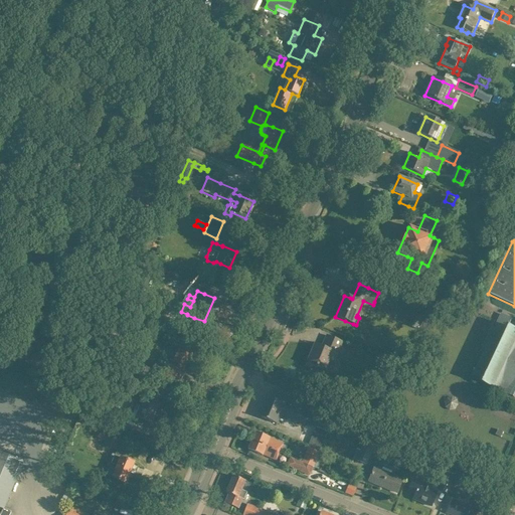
[(408,326),(417,330),(419,325),(420,326),(424,318),(415,314),(415,315),(411,318),(408,326)]
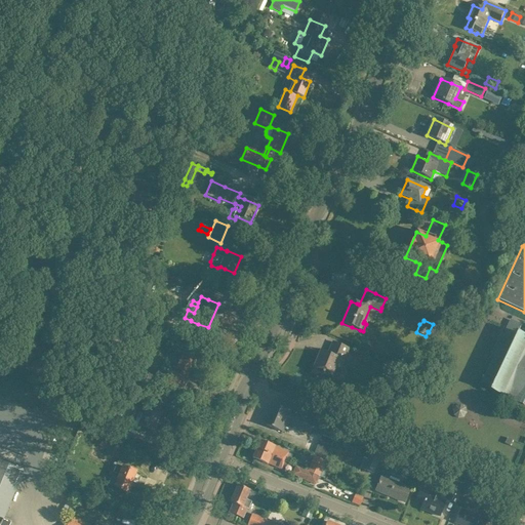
[(502,395),(512,399),(513,398),(515,399),(514,400),(515,401),(516,399),(524,403),(524,405),(524,404),(524,402),(523,402),(524,396),(524,328),(521,327),(522,325),(512,320),(507,330),(482,381),(489,386),(490,385),(493,386),(492,389),(502,394),(502,395)]
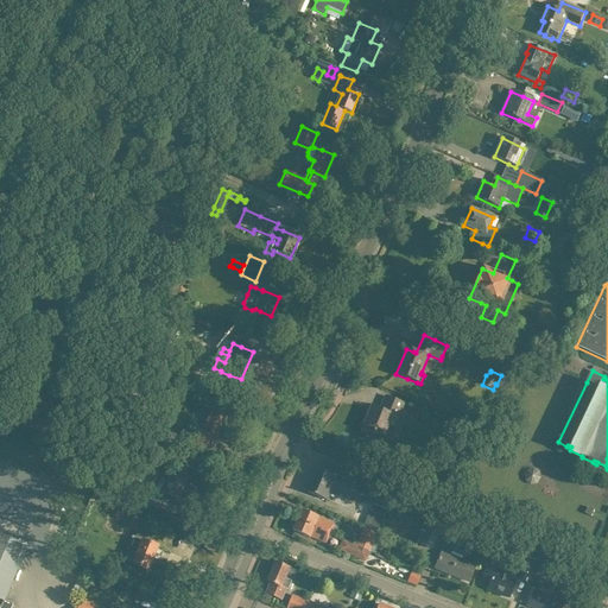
[(361,432),(372,437),(373,438),(374,434),(384,438),(390,425),(393,428),(404,404),(386,397),(380,411),(372,407),(361,432)]
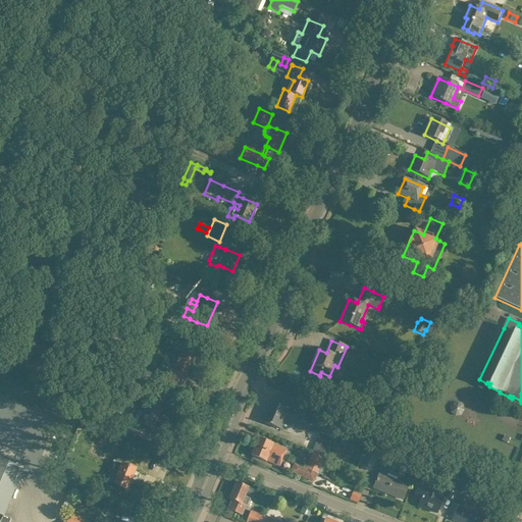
[(163,382),(171,386),(180,389),(186,377),(185,377),(193,358),(181,354),(173,373),(168,370),(163,382)]
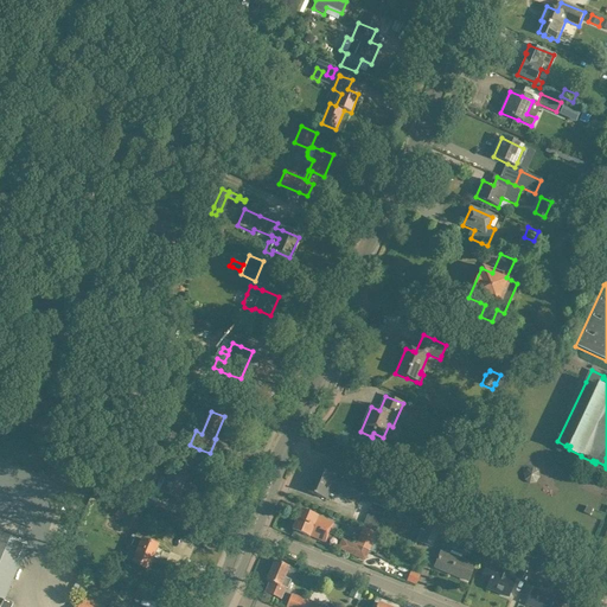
[(457,432),(467,436),(472,425),(460,421),(457,432)]
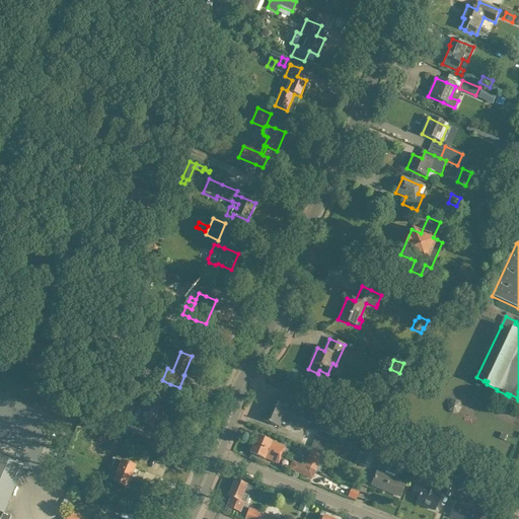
[(145,373),(141,382),(152,386),(156,377),(145,373)]
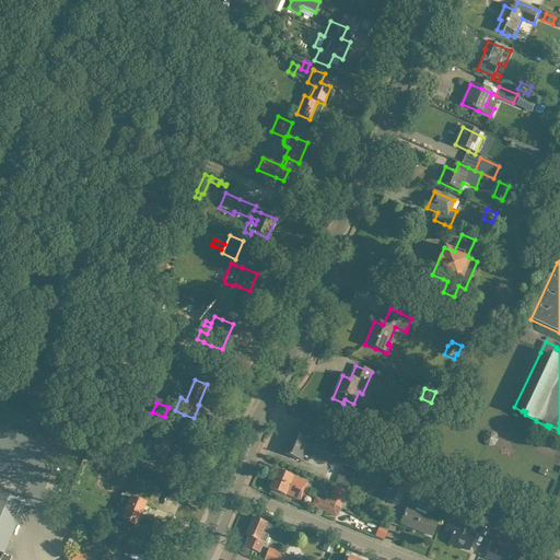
[(283,454),(294,458),(300,462),(304,452),(330,463),(330,461),(342,466),(361,474),(368,459),(349,451),(350,447),(296,424),(293,433),(292,433),(283,454)]
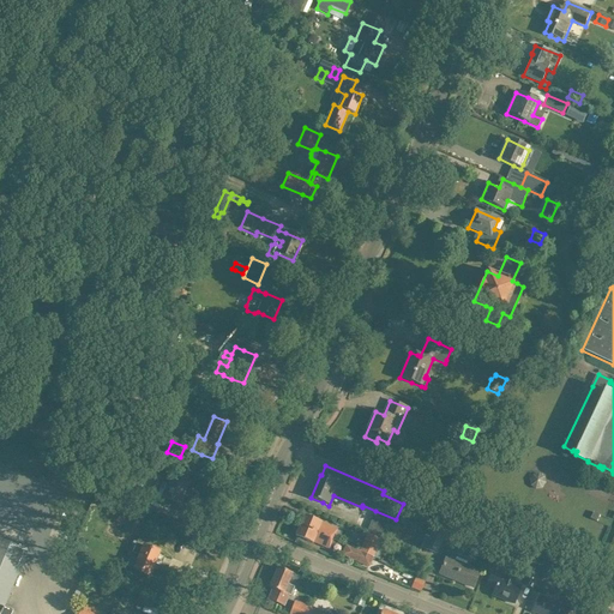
[(163,498),(168,499),(179,505),(190,479),(179,474),(172,471),(168,470),(166,477),(169,479),(167,485),(162,482),(157,495),(163,498)]
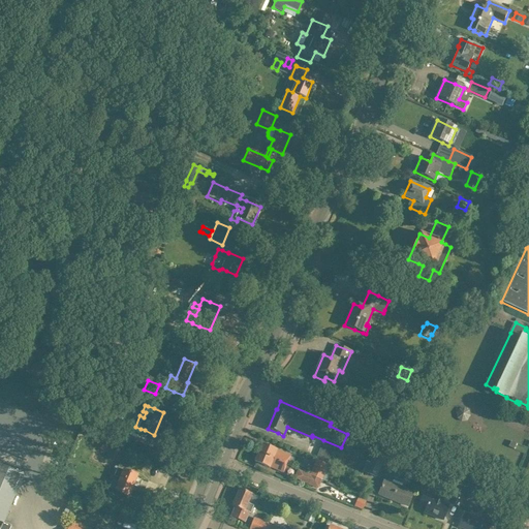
[(459,409),(456,413),(457,418),(461,422),(466,421),(469,416),(468,411),(464,408),(459,409)]
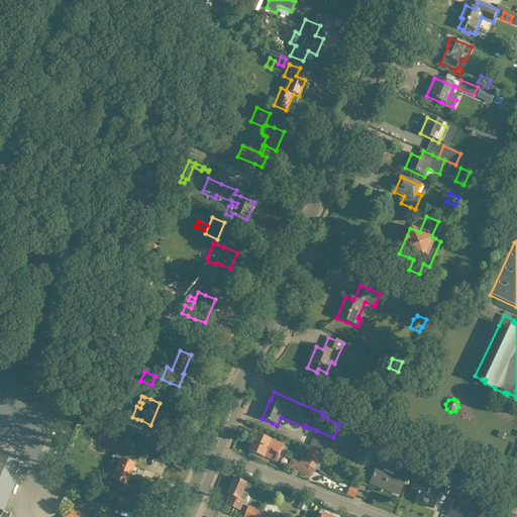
[(112,438),(101,433),(100,433),(99,432),(96,438),(98,439),(98,440),(109,445),(112,438)]
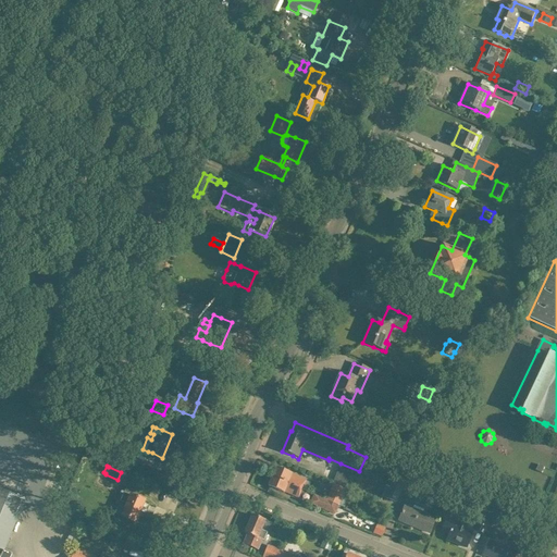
[(337,472),(349,477),(353,470),(339,466),(337,472)]
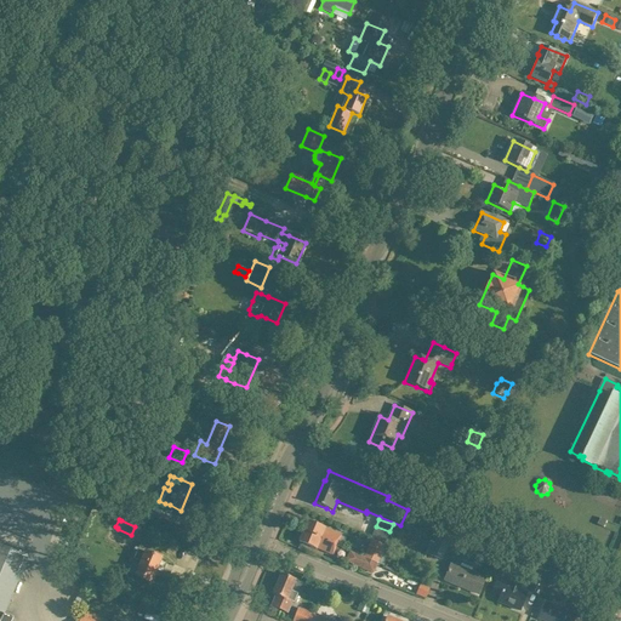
[(307,522),(303,531),(336,545),(343,548),(346,539),(340,536),(331,533),(330,535),(323,531),(325,529),(307,522)]
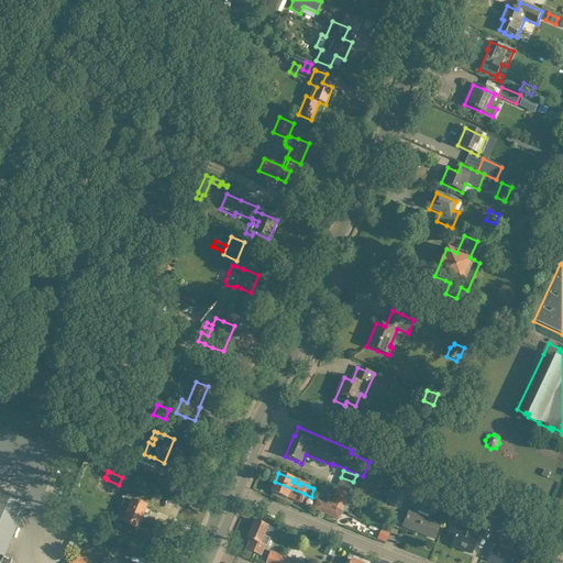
[(305,494),(275,482),(271,492),(287,498),(288,495),(294,497),(294,499),(301,503),(305,494)]
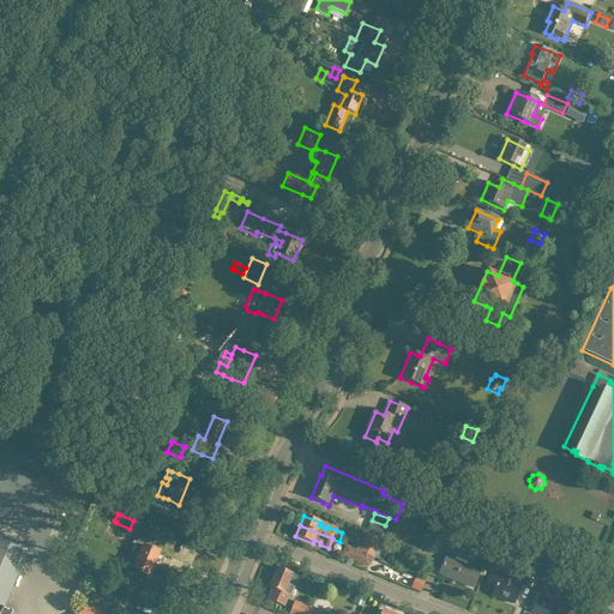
[(426,549),(437,554),(446,529),(435,525),(426,549)]
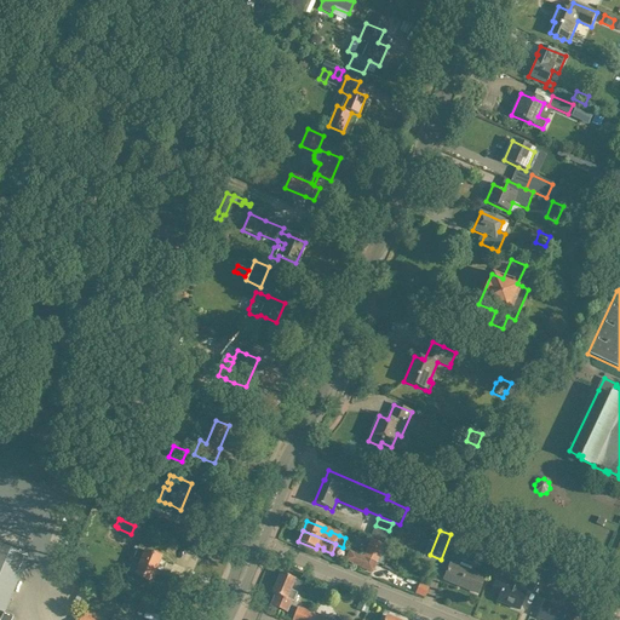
[(371,539),(363,557),(377,563),(383,566),(386,555),(383,552),(385,545),(384,544),(380,543),(371,539)]
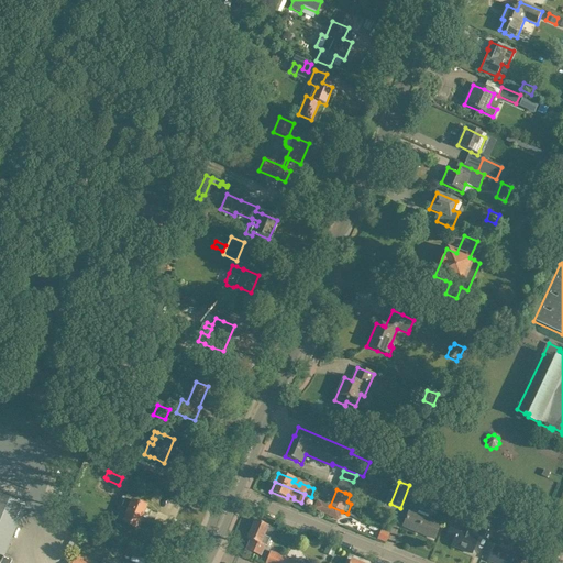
[(10,562),(11,562),(10,561),(3,558),(25,507),(0,495),(0,562),(10,562)]
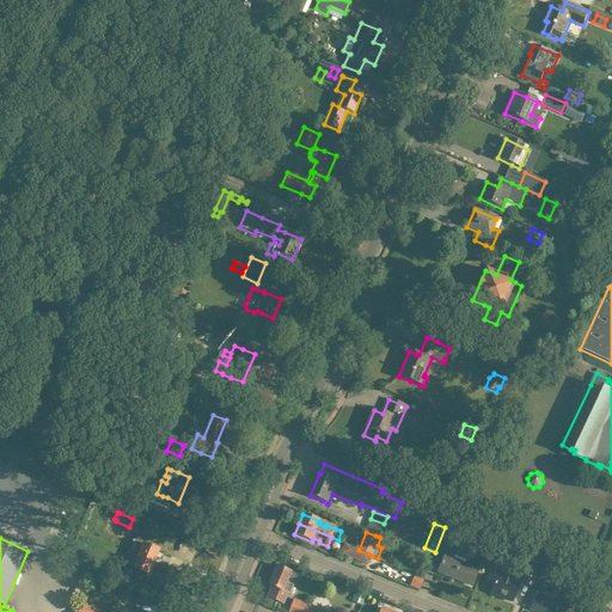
[(134,568),(138,570),(148,575),(158,551),(144,545),(135,542),(132,551),(140,554),(134,568)]
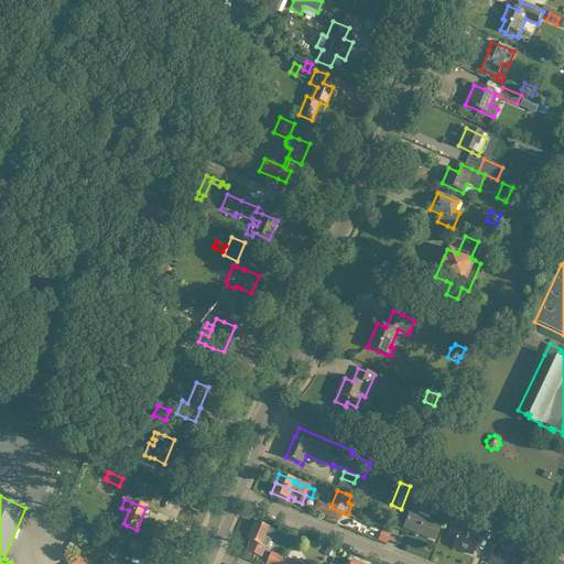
[(343,512),(331,507),(318,501),(315,509),(339,520),(343,512)]
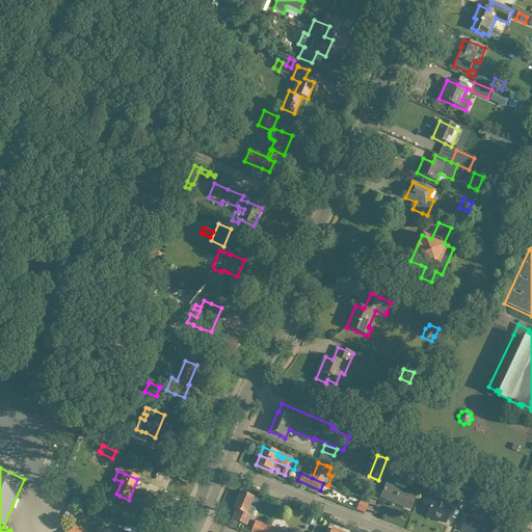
[(381,488),(380,491),(381,494),(382,494),(381,498),(409,509),(414,499),(415,496),(404,490),(406,485),(396,481),(394,486),(387,484),(386,487),(384,489),(383,488),(381,488)]
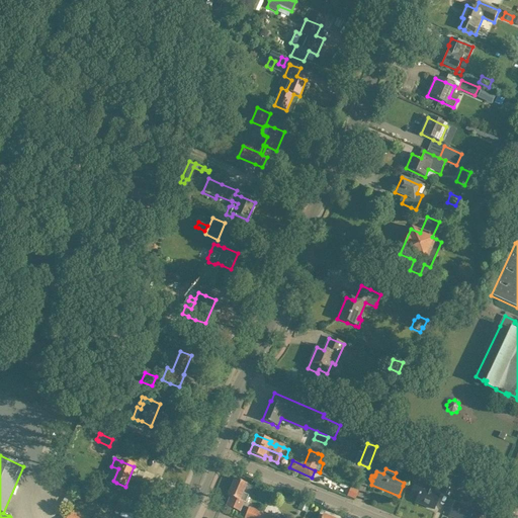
[(454,485),(456,478),(449,475),(448,478),(446,478),(440,493),(449,497),(454,485)]
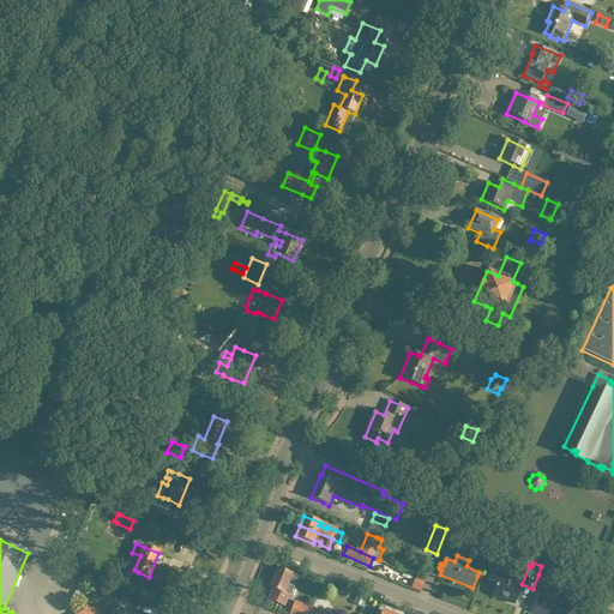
[(542,565),(541,566),(539,575),(545,577),(548,567),(542,565)]
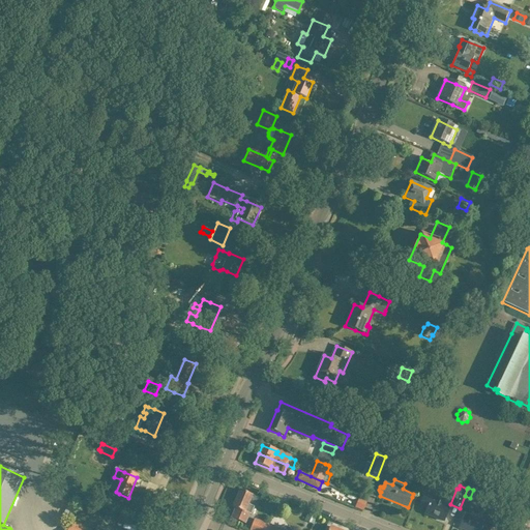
[(232,518),(241,522),(244,523),(248,514),(251,516),(254,507),(255,506),(262,509),(265,507),(267,502),(240,490),(233,507),(235,508),(232,518)]
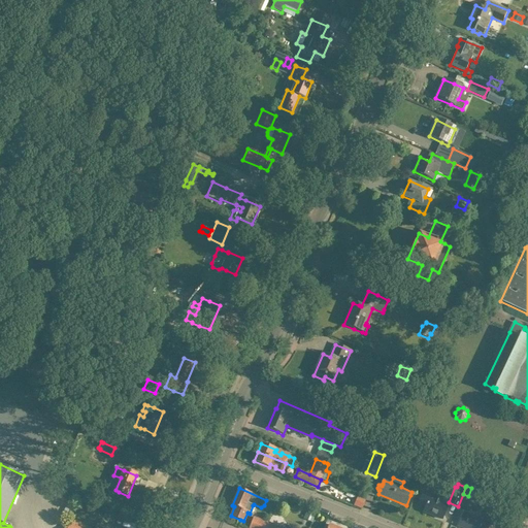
[(430,497),(422,494),(419,504),(426,506),(423,512),(441,520),(446,510),(448,505),(440,502),(442,498),(435,495),(433,501),(429,500),(430,497)]
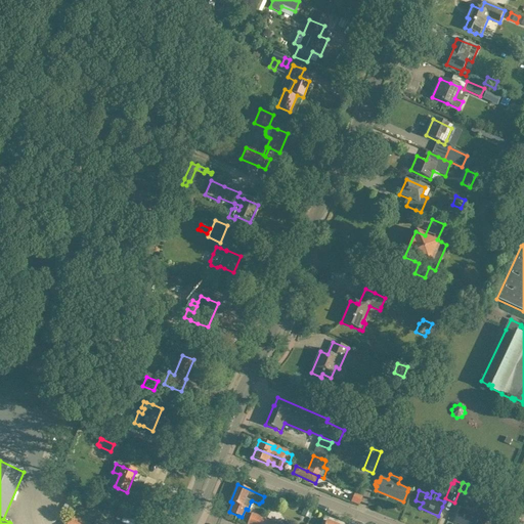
[(354,494),(351,503),(359,506),(362,497),(354,494)]
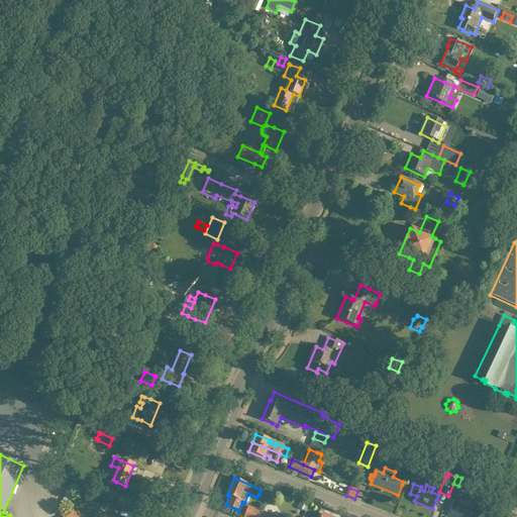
[(454,502),(452,505),(449,515),(454,516),(477,516),(479,513),(486,515),(491,503),(475,497),(470,508),(454,502)]
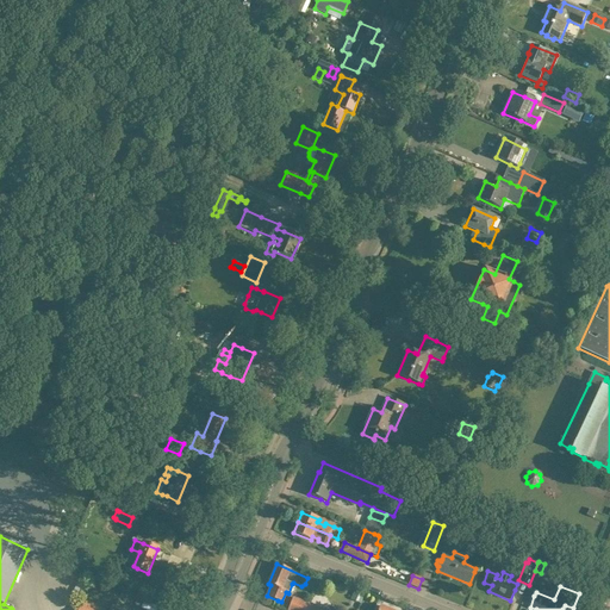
[(350,599),(360,604),(363,596),(354,591),(350,599)]
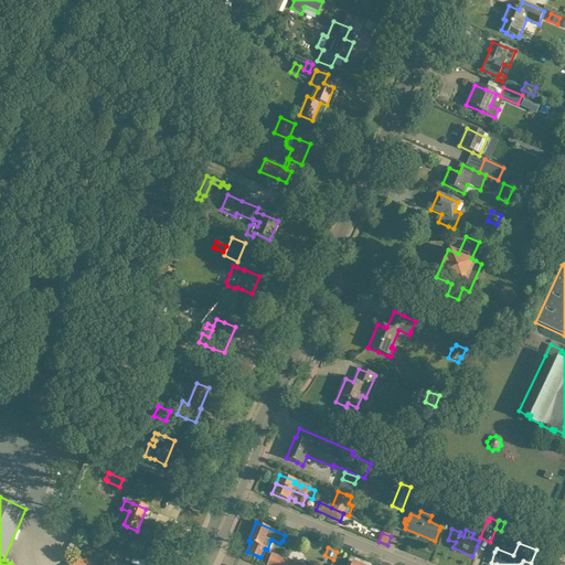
[(266,564),(298,564),(272,554),(266,564)]
